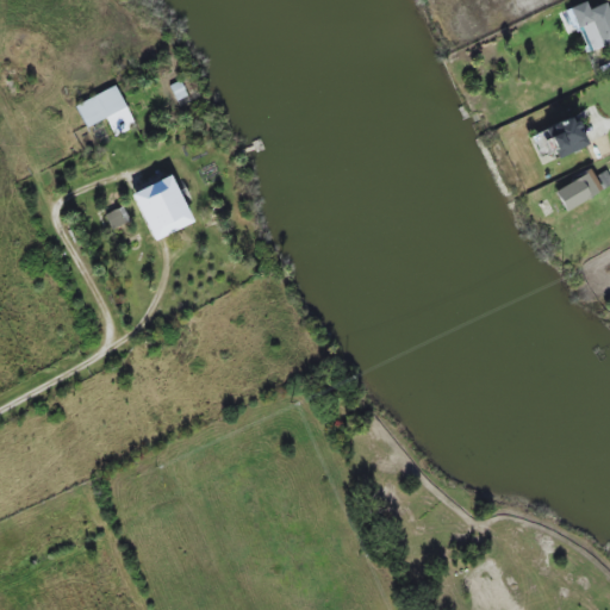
[(570,7),(589,51),(609,42),(609,13),(605,2),(587,10),(584,2),(570,7)]
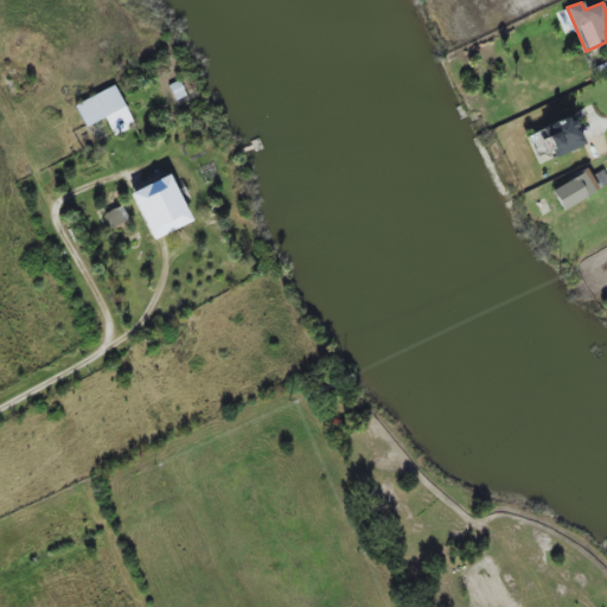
[(113,135),(133,127),(116,87),(75,104),(84,127),(106,117),(113,135)]
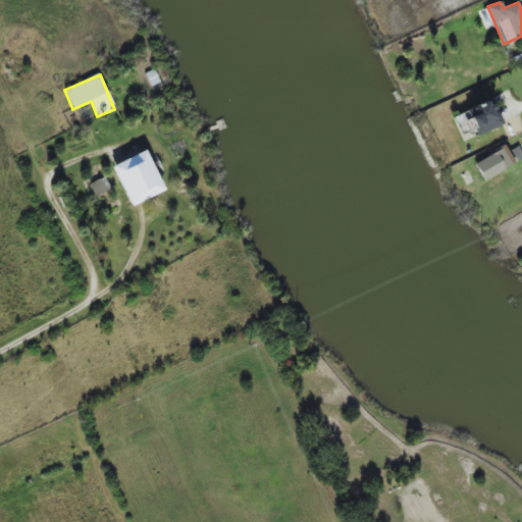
[(465,110),(475,136),(502,125),(491,99),(465,110)]
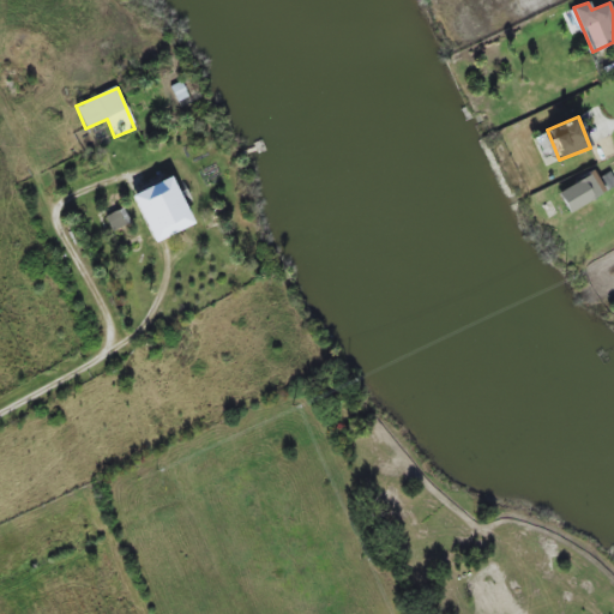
[(557,191),(566,212),(606,194),(596,173),(557,191)]
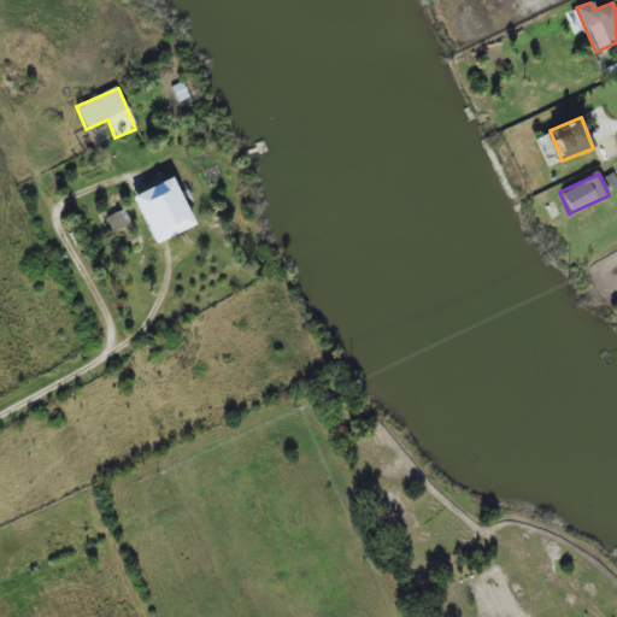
[(152,244),(193,227),(172,178),(133,195),(152,244)]
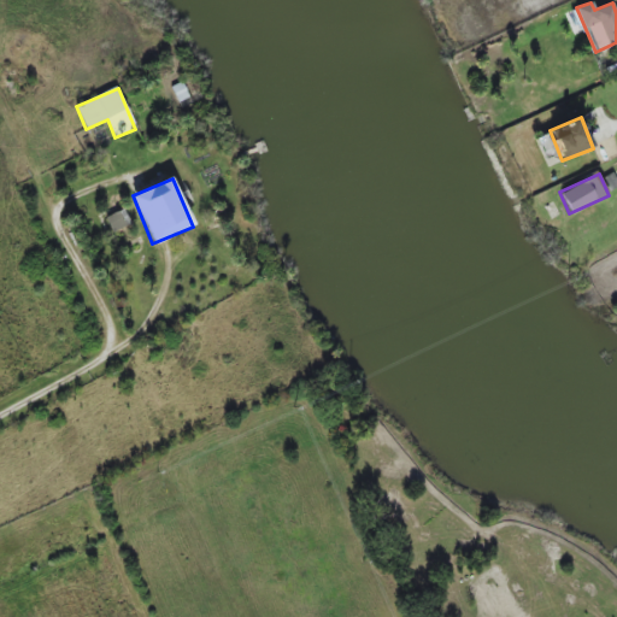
[(106,218),(113,233),(130,224),(123,210),(106,218)]
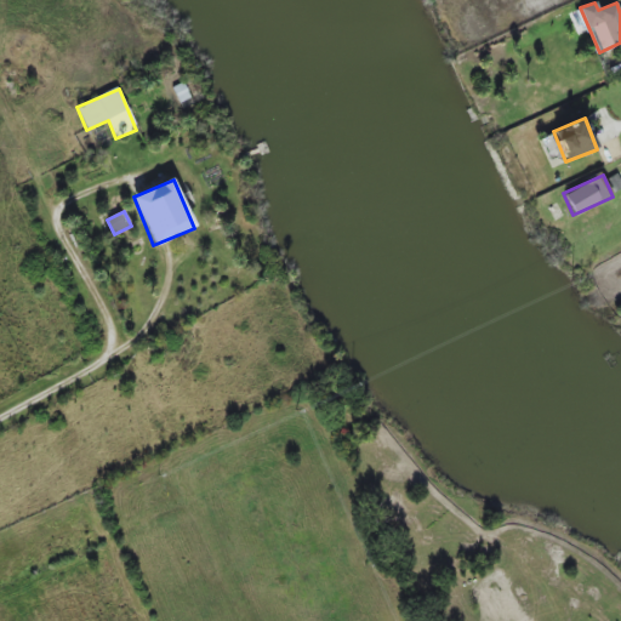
All buildings are outlined.
